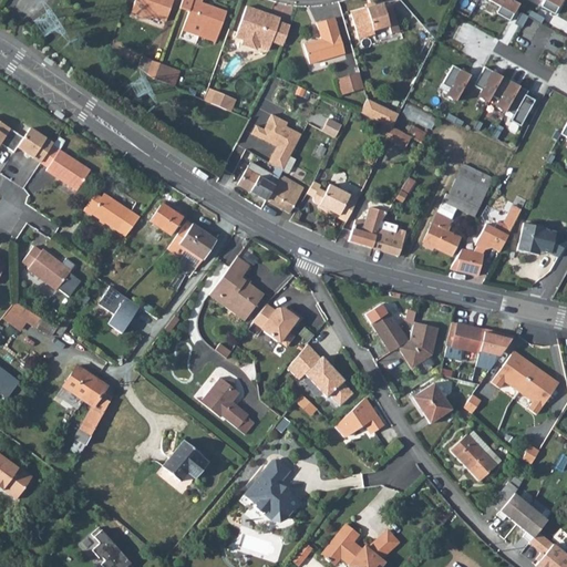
[(132,0),(130,7),(164,19),(171,0),(132,0)]
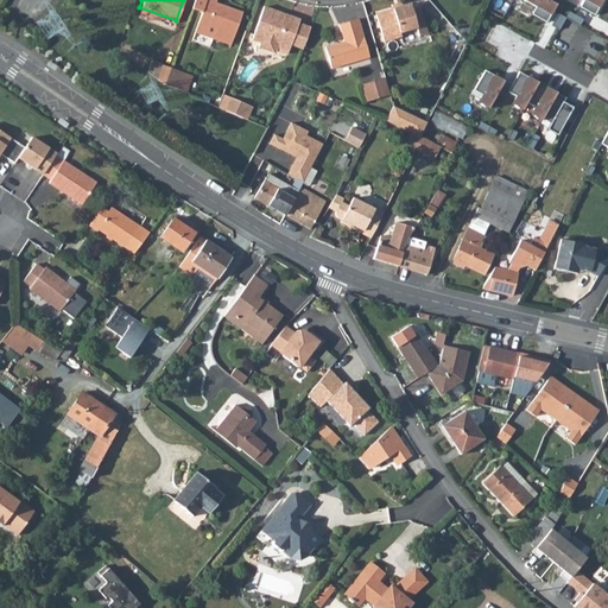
[(192,0),(190,7),(200,11),(194,30),(229,42),(241,10),(214,0),(192,0)]
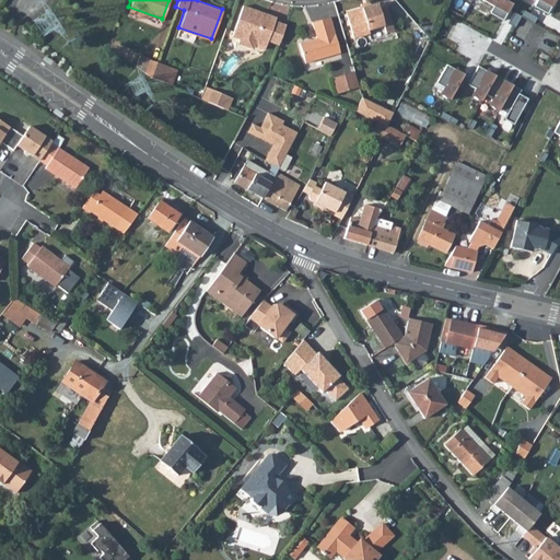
[(514,4),(505,0),(482,0),(494,7),(491,13),(504,21),(514,4)]
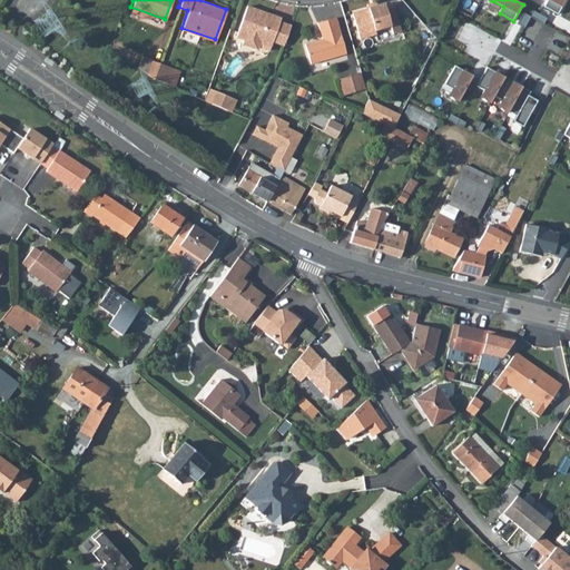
[(566,0),(547,0),(548,0),(544,7),(558,15),(566,0)]
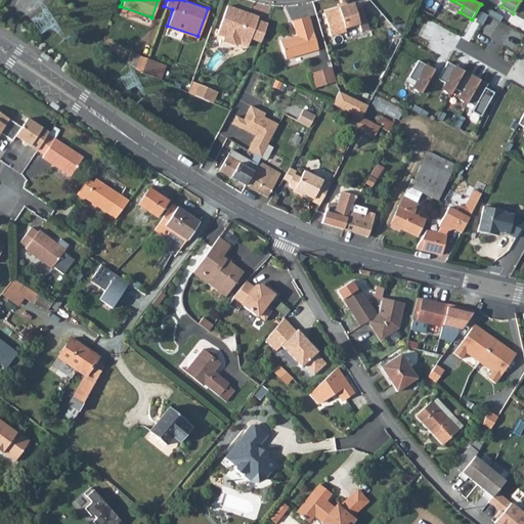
[(339,7),(324,11),(331,35),(346,30),(345,27),(358,23),(360,31),(368,28),(361,3),(355,5),(354,2),(339,6),(339,7)]
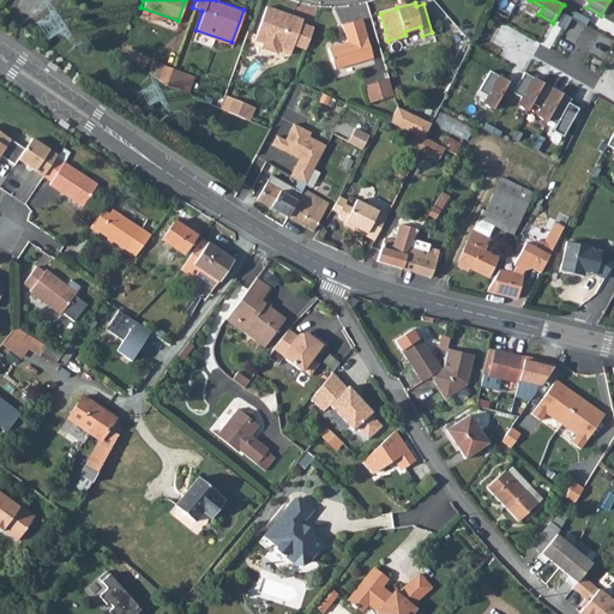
[(290,52),(294,42),(301,22),(302,18),(290,13),(289,16),(276,11),(277,8),(266,5),(254,38),(264,42),(263,46),(275,49),(281,48),(290,52)]
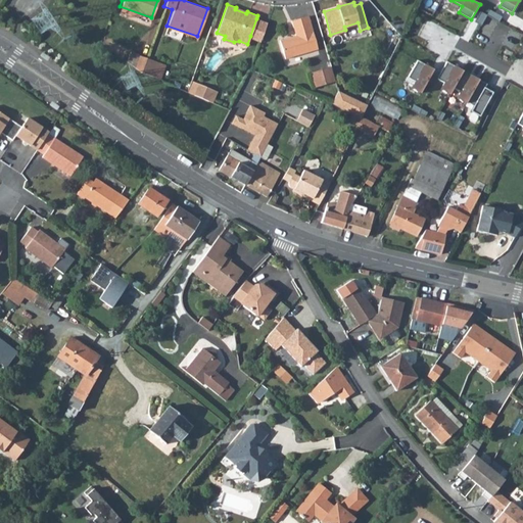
[(490,9),(488,13),(481,10),(475,21),(493,32),(503,15),(490,9)]
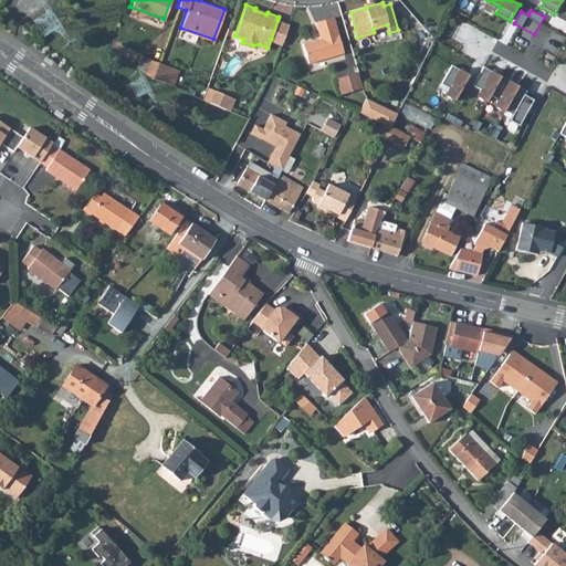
[(318,39),(304,42),(311,62),(345,52),(334,17),(316,22),(322,40),(318,41),(318,39)]
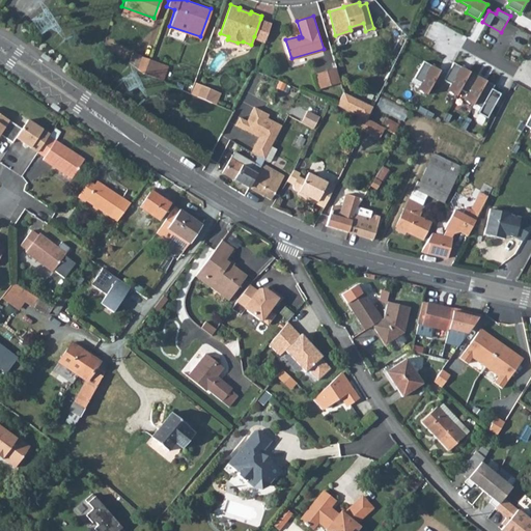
[(260,19),(254,36),(264,40),(271,23),(260,19)]
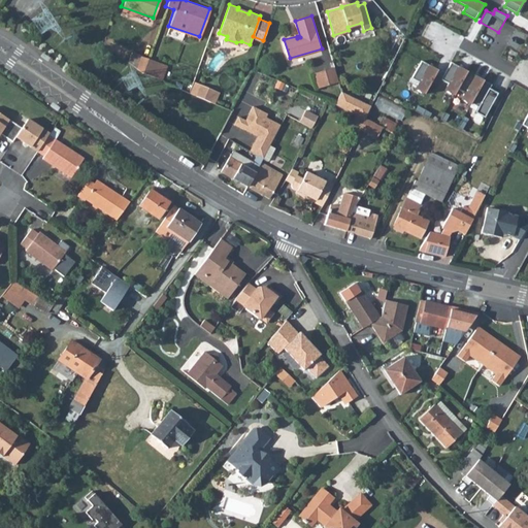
[(51,58),(42,53),(39,57),(47,62),(51,58)]
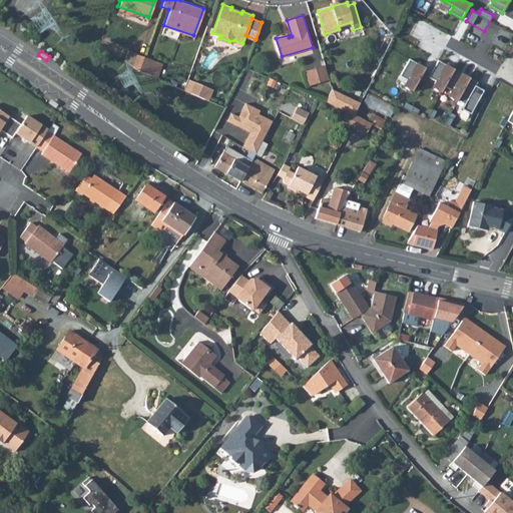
[(136,52),(132,64),(138,69),(143,55),(136,52)]
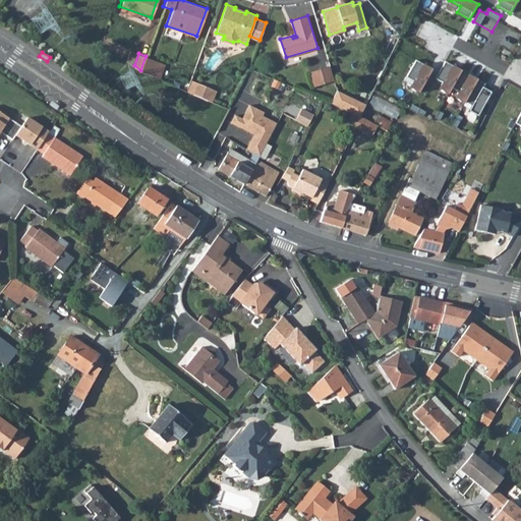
[(146,56),(140,70),(154,75),(155,70),(152,68),(155,60),(146,56)]
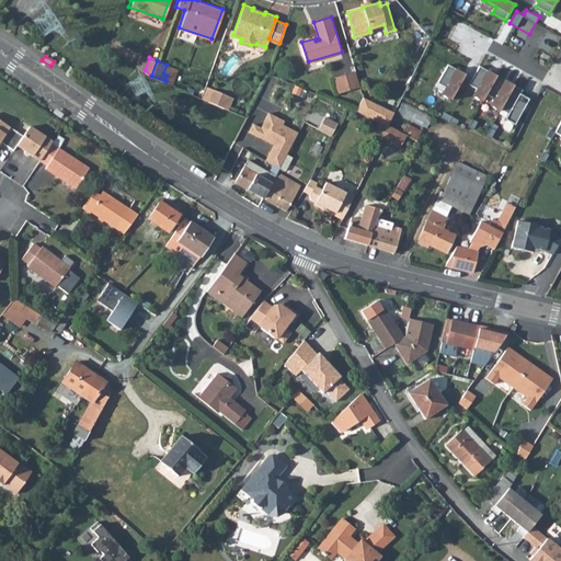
[(167,76),(165,81),(171,83),(173,78),(176,68),(167,65),(163,73),(167,76)]
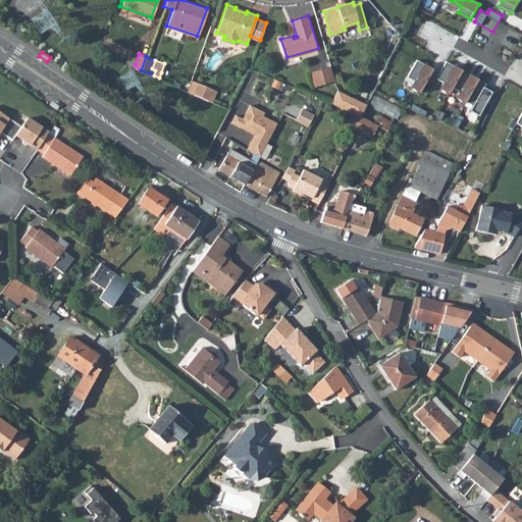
[(420,93),(432,68),(417,60),(407,76),(414,81),(411,88),(420,93)]
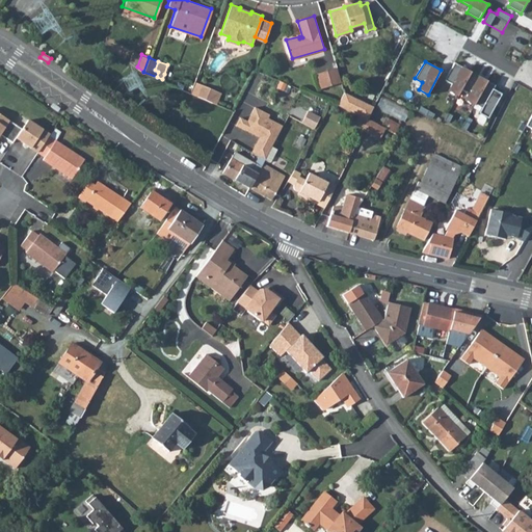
[(461,89),(472,72),(455,62),(446,80),(452,84),(449,91),(458,96),(461,89)]
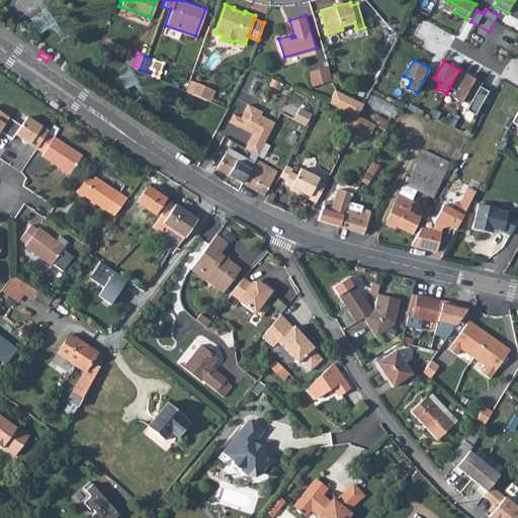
[(329,65),(316,69),(320,83),(333,80),(329,65)]
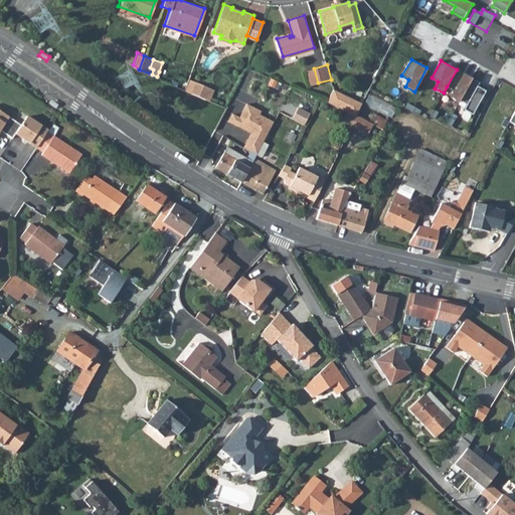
[(318,82),(314,68),(307,70),(312,84),(318,82)]
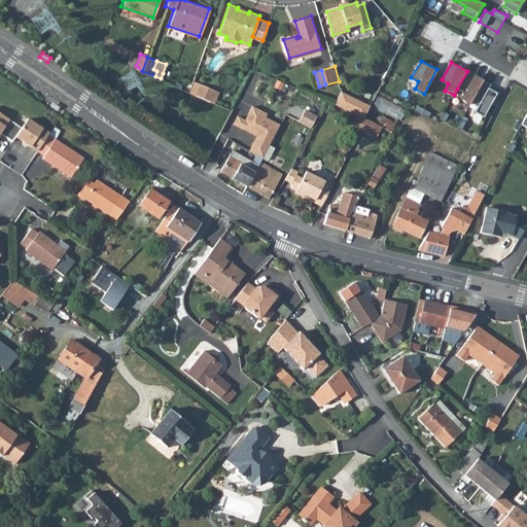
[(470,103),(484,80),(467,71),(457,89),(464,93),(461,99),(469,104),(470,103)]
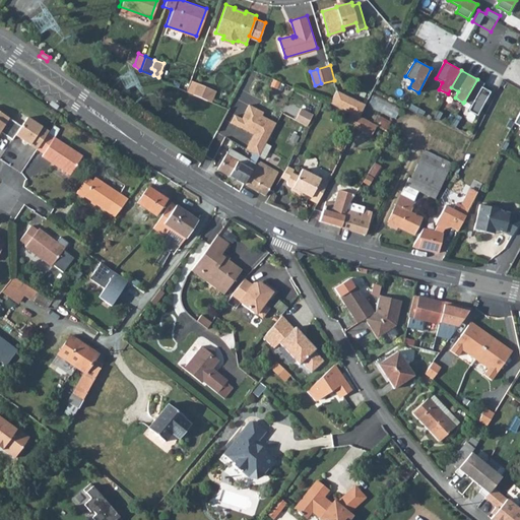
[(491,92),(482,87),(484,83),(477,79),(464,102),(471,106),(468,111),(477,115),(491,92)]
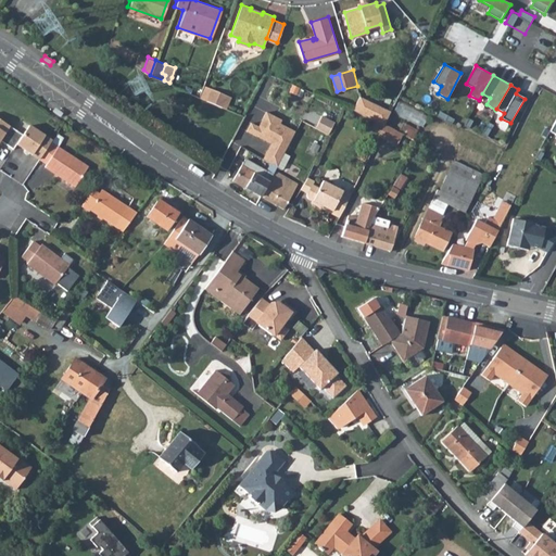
[(213,90),(207,101),(223,108),(229,97),(213,90)]
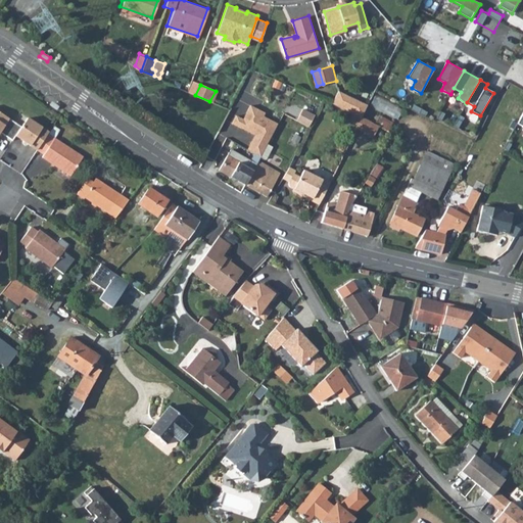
[(339,89),(332,103),(349,111),(354,113),(363,116),(370,104),(339,89)]
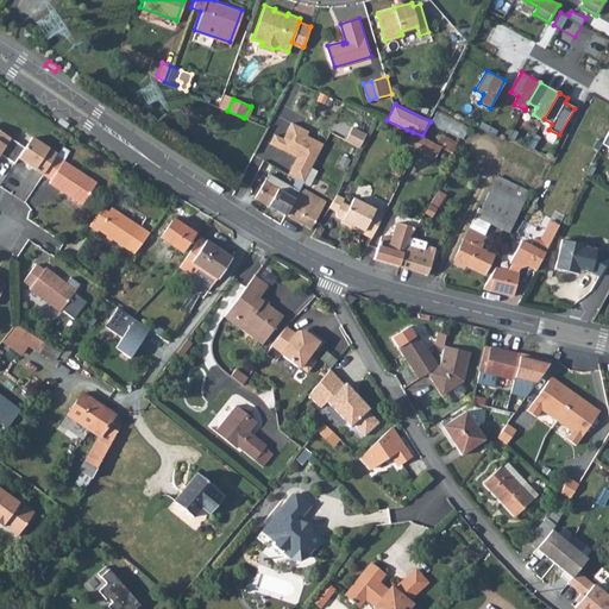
[(439,110),(432,121),(464,138),(471,126),(439,110)]
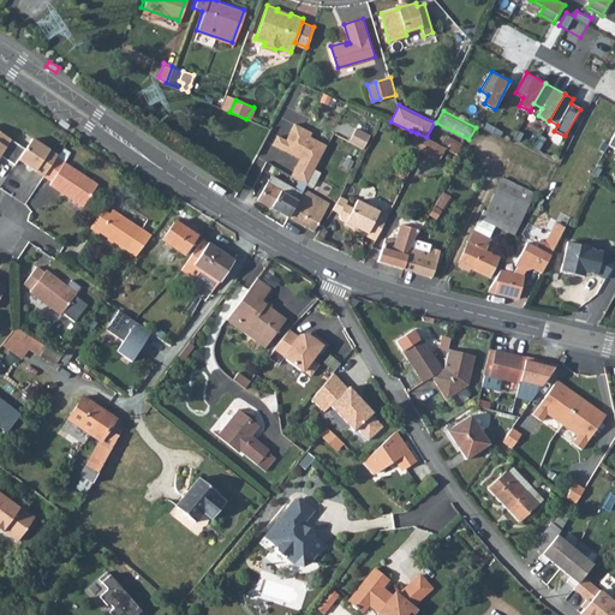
[(57,124),(66,130),(70,125),(60,119),(57,124)]
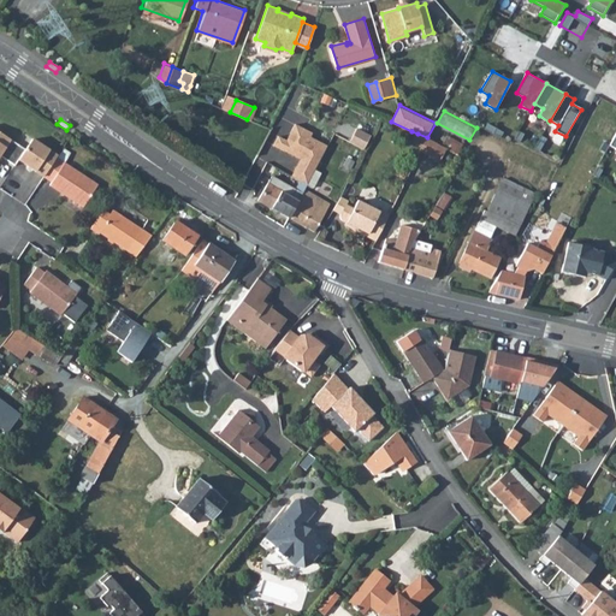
[(301,181),(307,184),(324,154),(327,147),(311,137),(313,134),(296,124),(288,141),(279,136),(274,144),(301,159),(291,176),(301,181)]
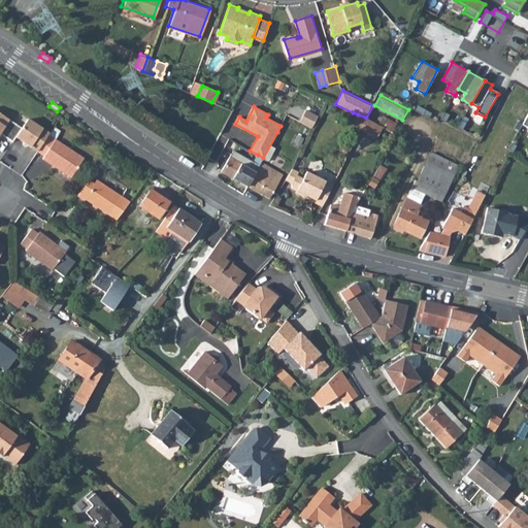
[(318,116),(305,110),(300,121),(310,127),(318,116)]
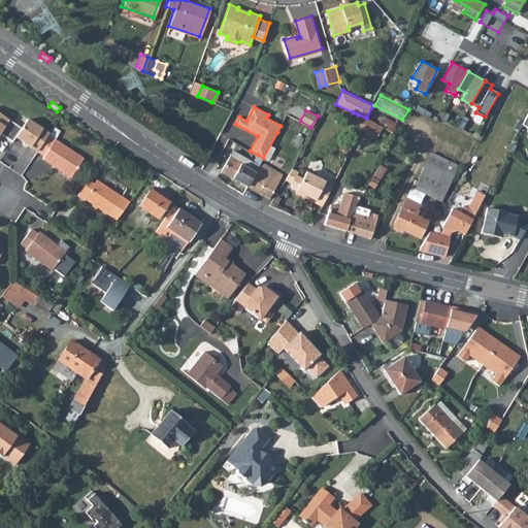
[(0,112),(0,135),(10,120),(0,112)]
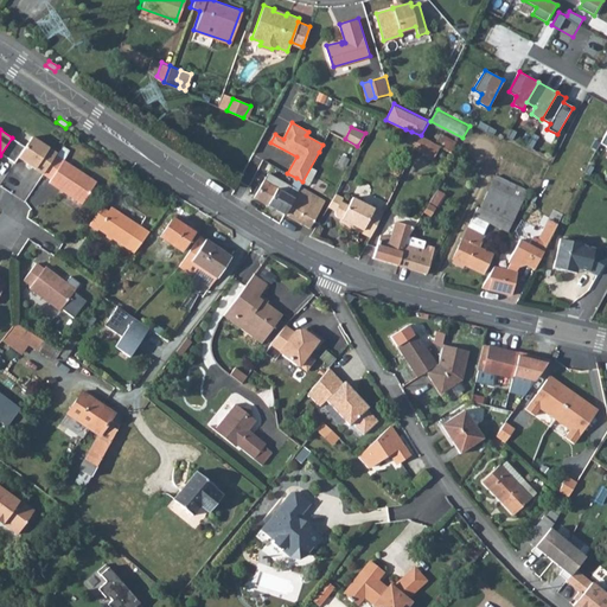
[(417,144),(421,135),(411,132),(408,139),(417,144)]
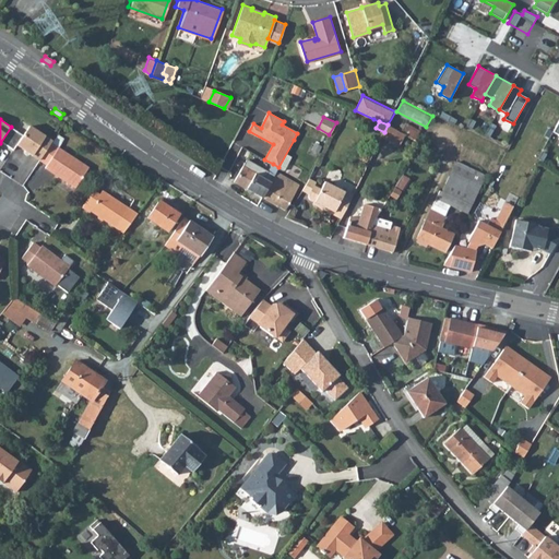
[(391,127),(388,125),(384,132),(382,138),(390,142),(396,130),(391,127)]
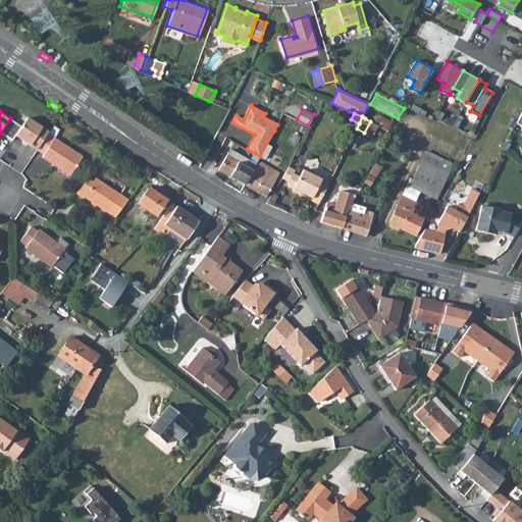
[(17,135),(39,150),(49,134),(50,132),(29,117),(17,135)]
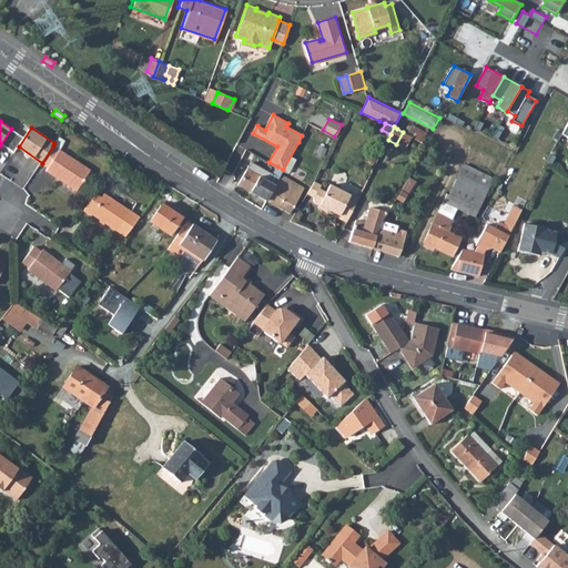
[(413,138),(403,132),(396,144),(406,150),(413,138)]
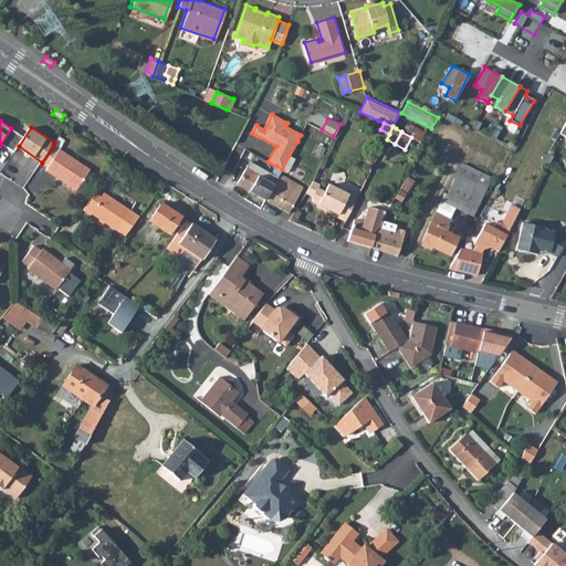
[(53,145),(42,163),(49,167),(48,170),(79,190),(92,170),(70,157),(53,145)]
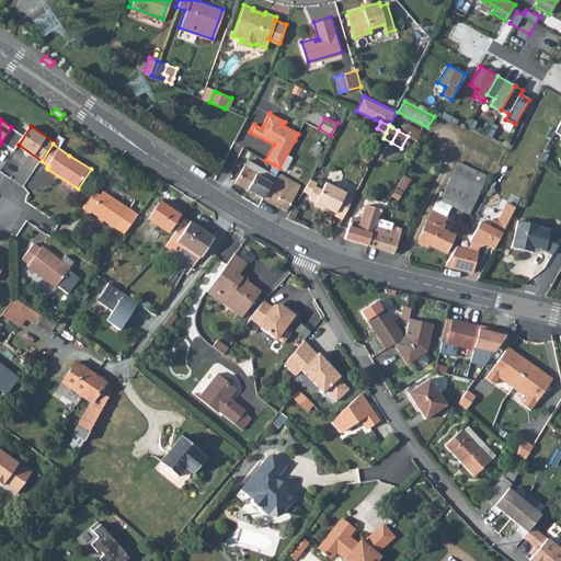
[(235,182),(248,189),(259,169),(248,162),(244,168),(243,167),(235,182)]
